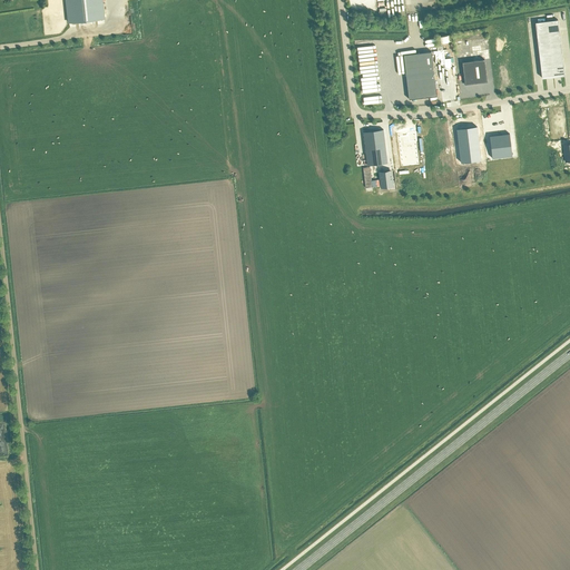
[(66,0),(69,22),(104,19),(101,0),(66,0)]
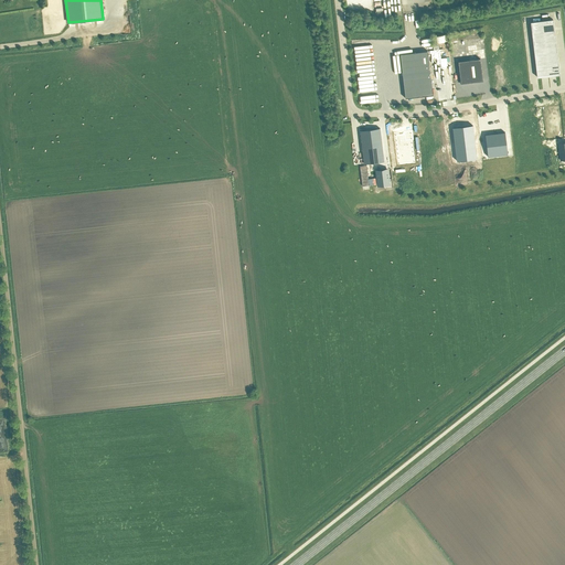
[(531,22),(537,77),(560,74),(553,19),(531,22)]
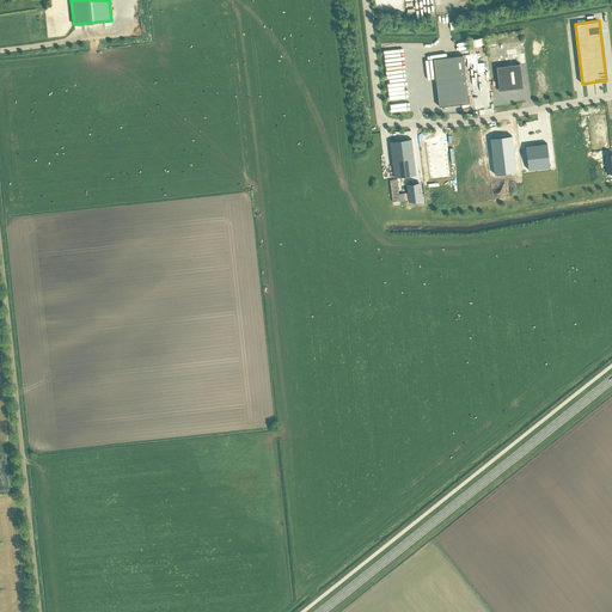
[(463,55),(433,59),(439,106),(469,103),(463,55)]
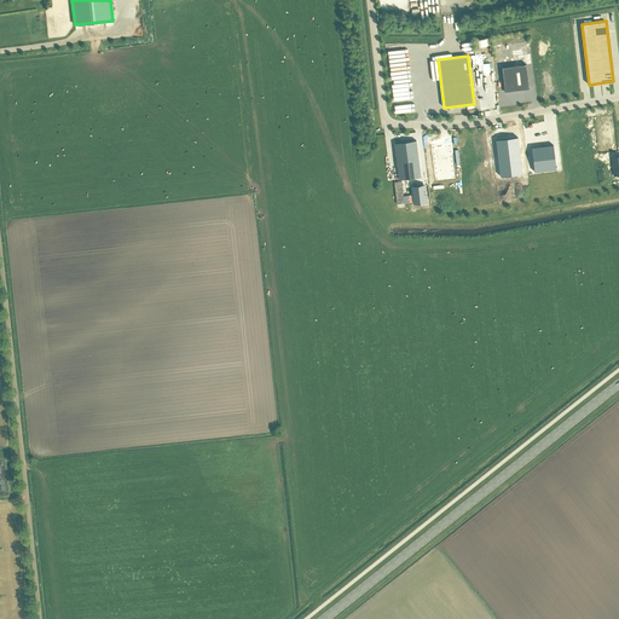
[(526,64),(502,68),(504,92),(530,88),(526,64)]
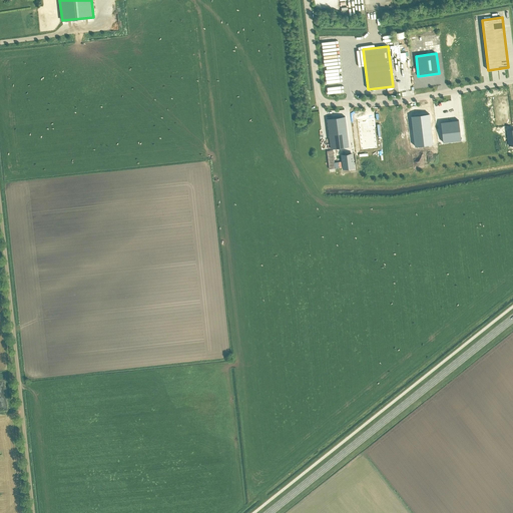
[(511,124),(508,95),(493,97),(496,126),(511,124)]
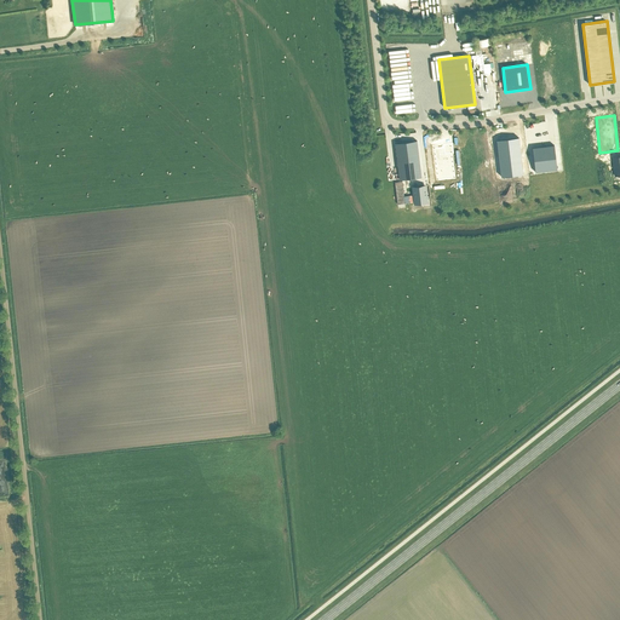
[(501,177),(523,174),(518,137),(497,141),(501,177)]
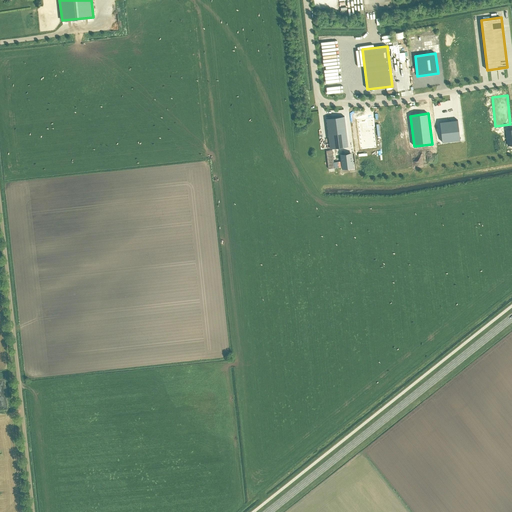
[(384,127),(399,125),(397,114),(382,116),(384,127)]
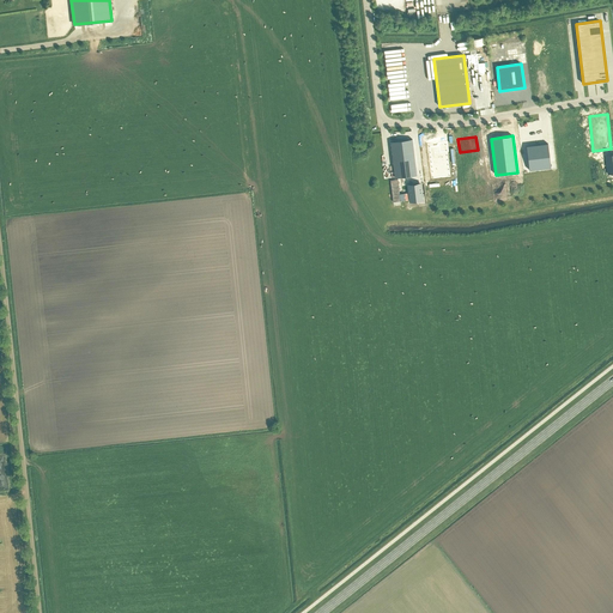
[(412,139),(390,141),(395,177),(417,175),(412,139)]
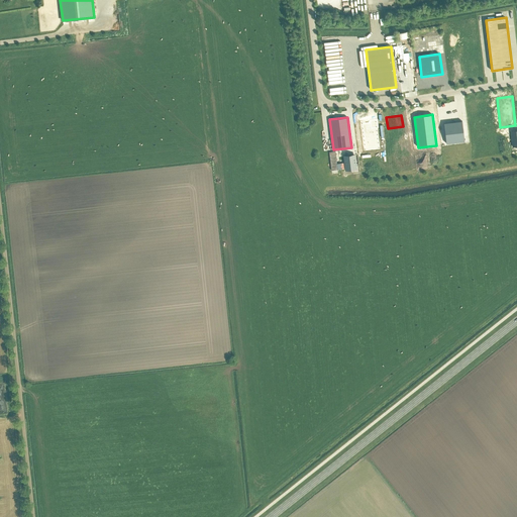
[(370,123),(362,124),(365,151),(379,149),(377,128),(378,128),(377,120),(370,121),(370,123)]
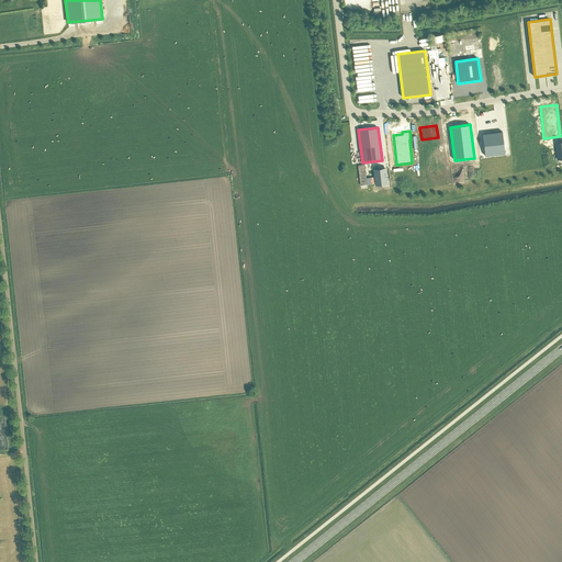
[(484,144),(485,156),(505,154),(503,132),(483,134),(484,144)]
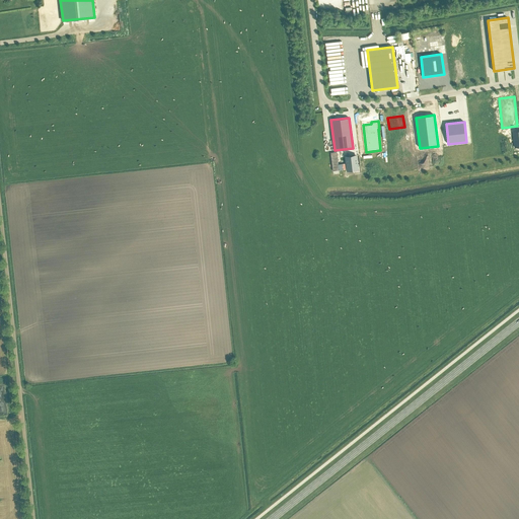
[(405,138),(404,127),(389,129),(390,140),(405,138)]
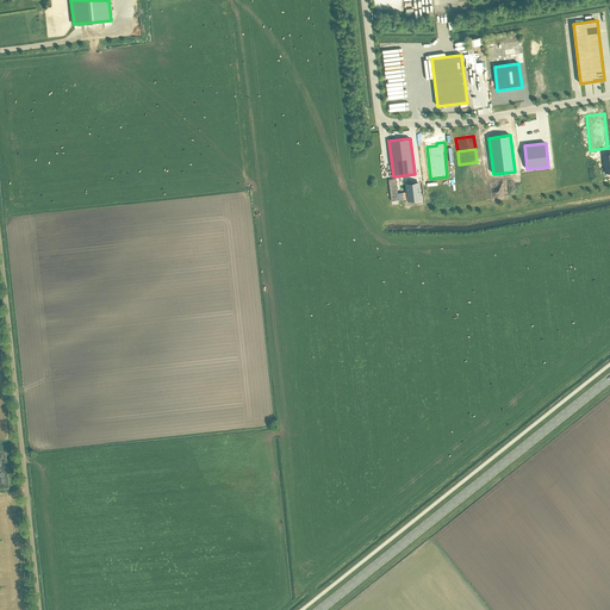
[(478,175),(477,162),(459,165),(460,178),(478,175)]
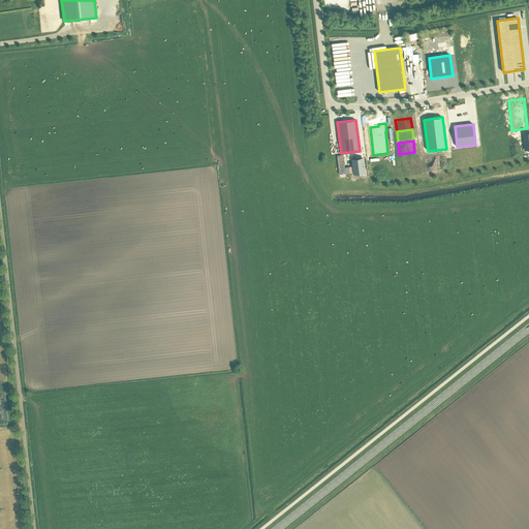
[(363,158),(352,159),(353,174),(364,173),(363,158)]
